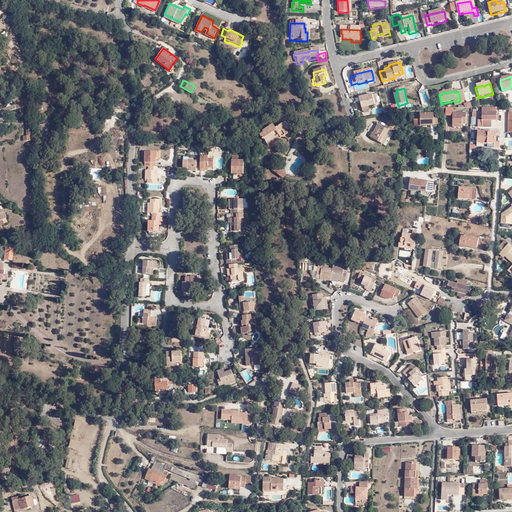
[(374,105),(372,96),(359,99),(361,110),(368,108),(374,106),(374,105)]
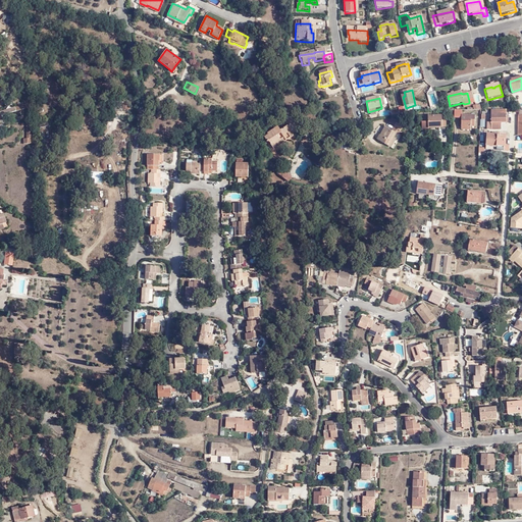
[(123,107),(125,108),(127,109),(129,109),(132,102),(127,101),(123,100),(122,103),(123,103),(123,107)]
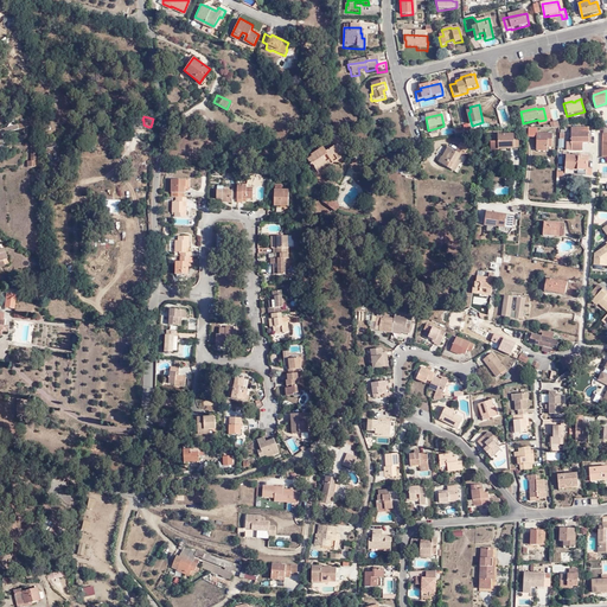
[(34,127),(42,125),(42,120),(0,132),(0,146),(2,146),(1,141),(7,140),(6,135),(34,127)]
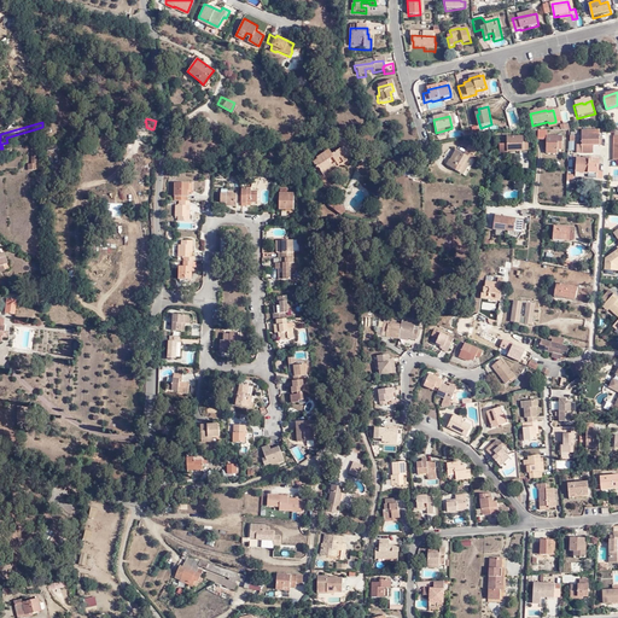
[(604,145),(604,130),(586,132),(586,146),(598,146),(604,145)]
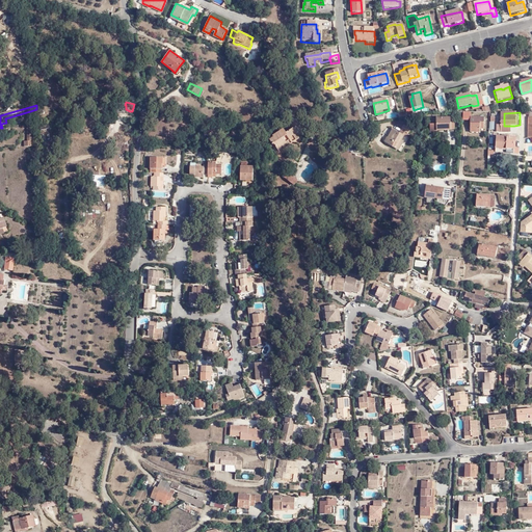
[(451,132),(451,120),(436,121),(431,121),(432,127),(430,127),(430,135),(437,135),(437,133),(444,133),(444,130),(446,130),(446,133),(451,132)]
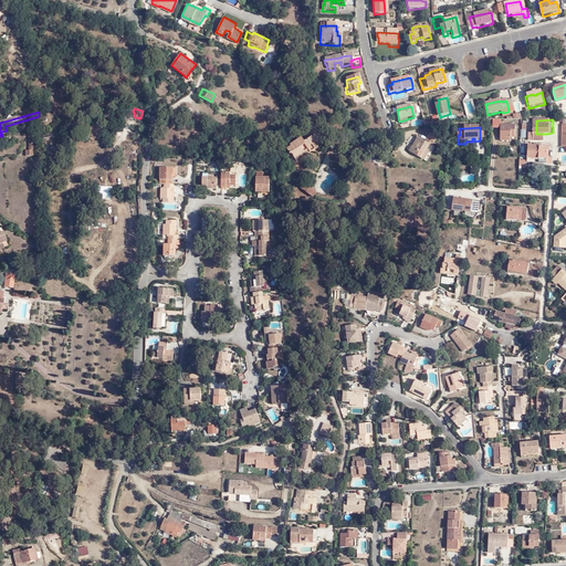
[(515,127),(501,127),(501,143),(512,143),(512,139),(515,139),(515,127)]
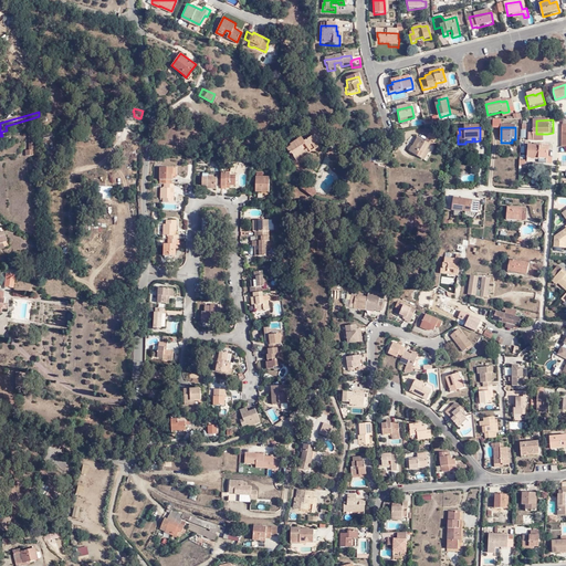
[(291,155),(295,160),(304,155),(303,154),(307,150),(310,154),(317,149),(311,138),(304,143),(300,137),(291,144),(291,146),(285,149),(290,155),(291,155)]
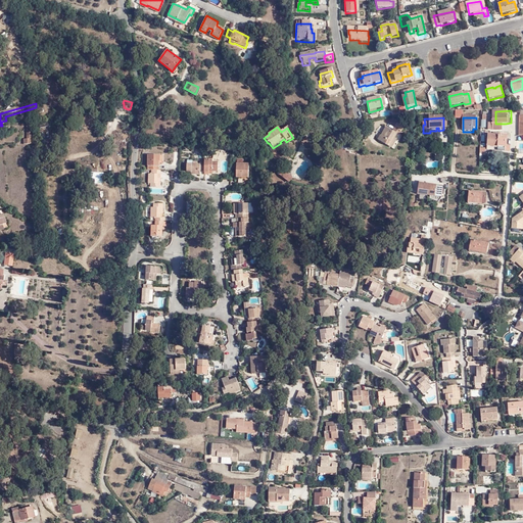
[(380,143),(390,149),(395,140),(397,135),(393,133),(386,129),(381,138),(382,139),(380,143)]
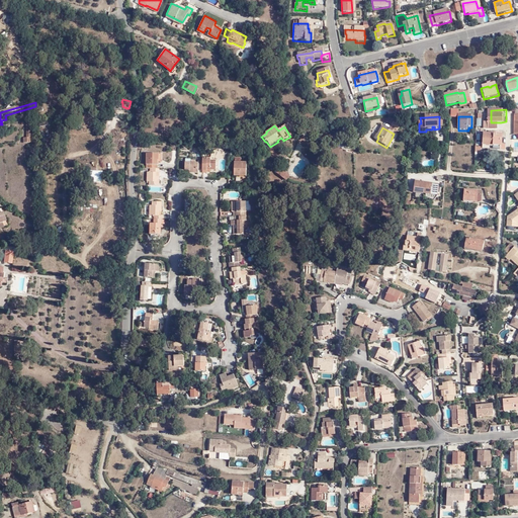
[(501,151),(501,145),(503,136),(484,134),(483,149),(501,151)]
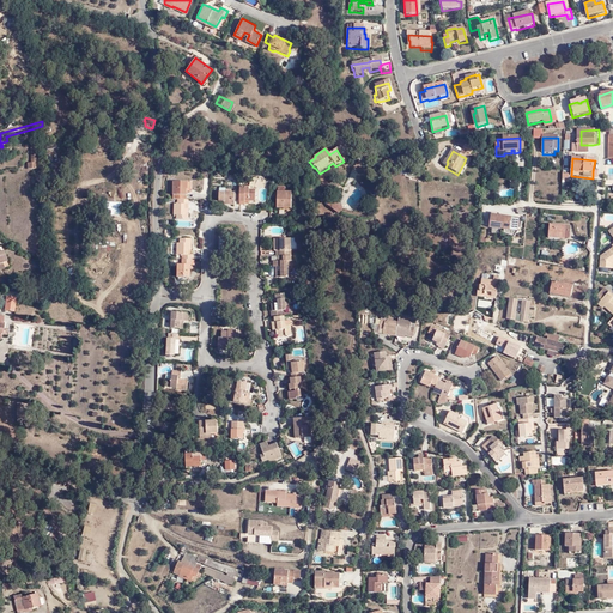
[(321,176),(335,167),(333,163),(328,167),(329,168),(320,174),(321,176)]
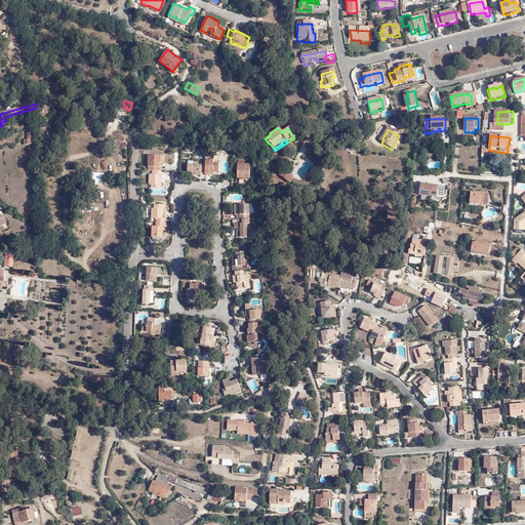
[(155,169),(159,169),(159,161),(160,161),(160,154),(148,154),(148,169),(155,169)]
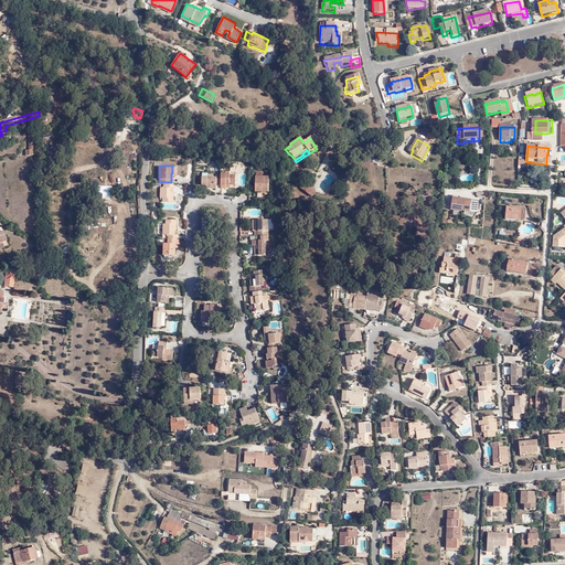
[(228,171),(220,170),(220,173),(220,183),(220,187),(224,187),(224,184),(224,180),(227,180),(228,183),(234,183),(235,173),(228,173),(228,171)]
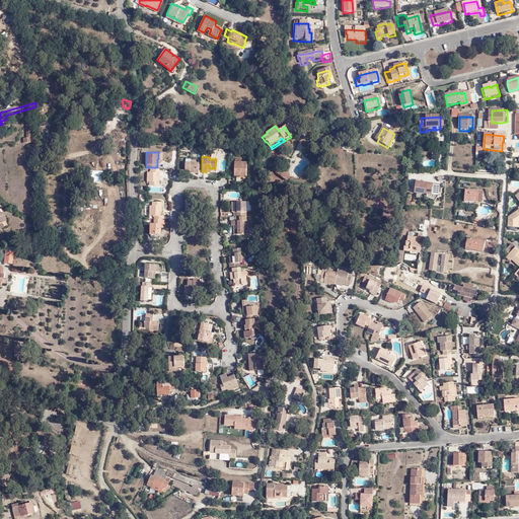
[(202,168),(202,159),(198,159),(198,161),(186,161),(184,168),(189,169),(189,171),(198,171),(198,168),(202,168)]
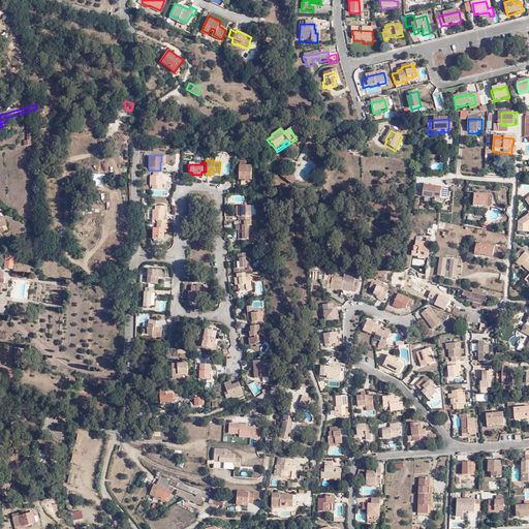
[(238,163),(238,177),(250,178),(250,163),(244,163),(238,163)]
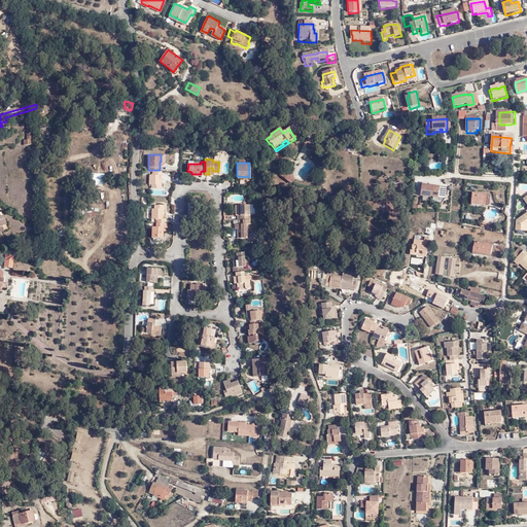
[(160,170),(155,170),(154,173),(150,173),(150,183),(152,183),(152,186),(162,186),(163,180),(160,180),(160,177),(161,177),(160,174),(162,174),(163,170),(160,170)]
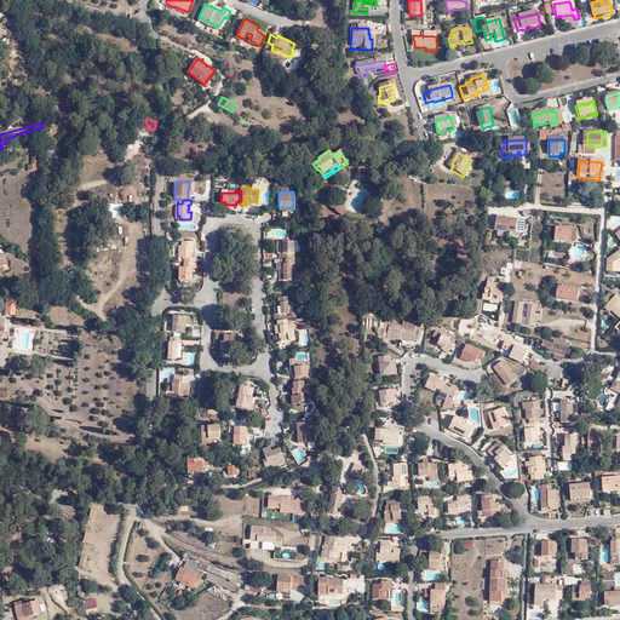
[(331,206),(329,207),(340,216),(342,214),(343,216),(348,211),(334,200),(329,206),(331,206)]
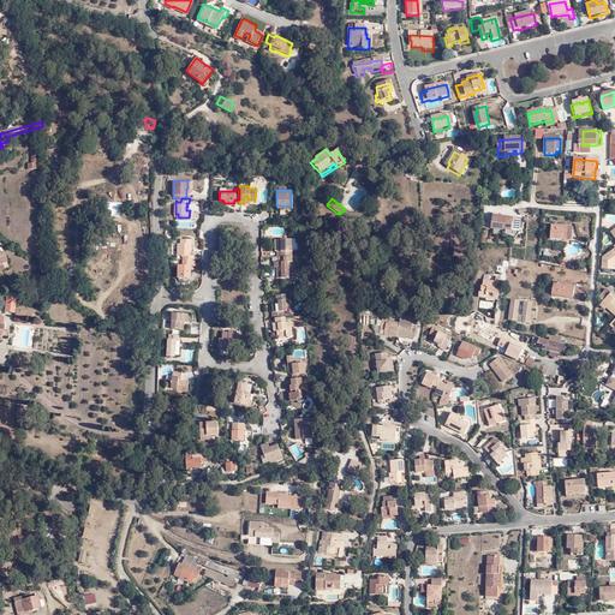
[(511,220),(491,219),(490,231),(500,232),(500,233),(509,234),(509,233),(518,234),(519,222),(511,221),(511,220)]
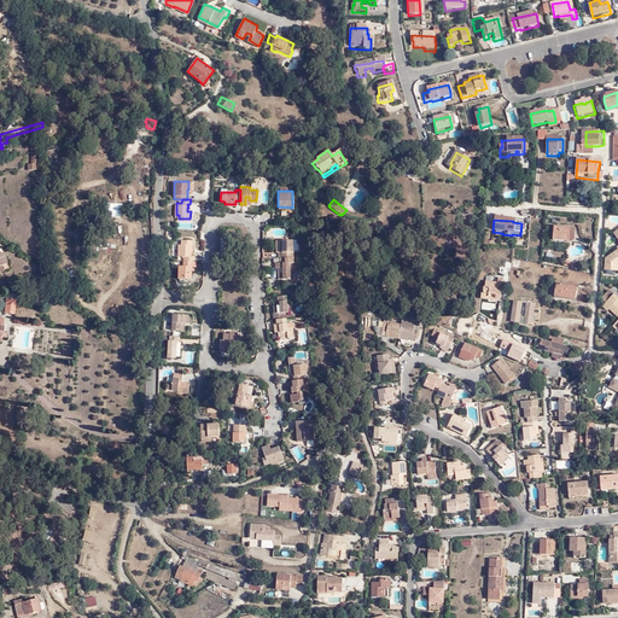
[(569,233),(569,228),(553,226),(553,238),(563,239),(563,240),(570,240),(570,239),(575,240),(575,233),(569,233)]
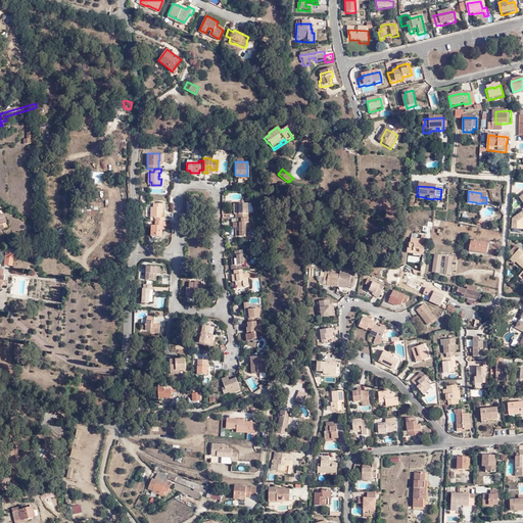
[(157,216),(157,220),(164,220),(164,216),(160,215),(160,211),(160,209),(162,209),(162,202),(154,202),(154,205),(151,205),(151,216),(157,216)]
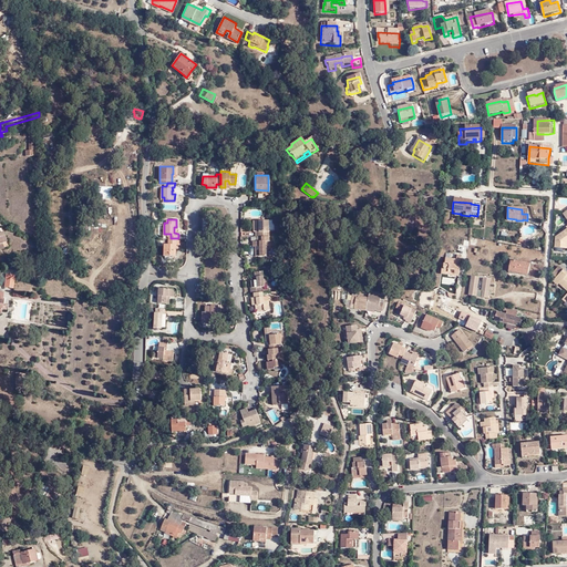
[(277,235),(276,230),(275,230),(275,219),(269,219),(259,219),(259,224),(257,224),(258,230),(258,236),(277,235)]
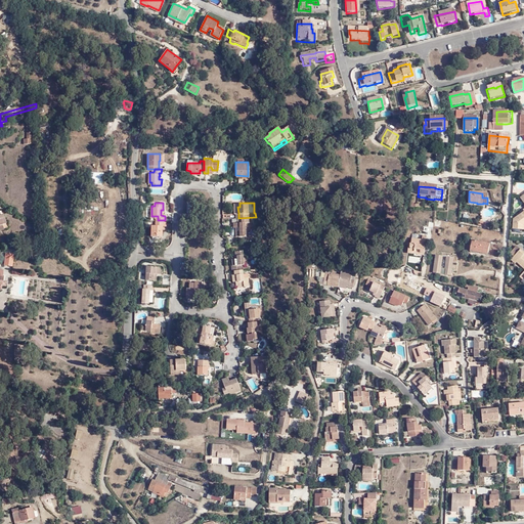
[(523,214),(515,222),(515,231),(523,232),(523,230),(523,214)]
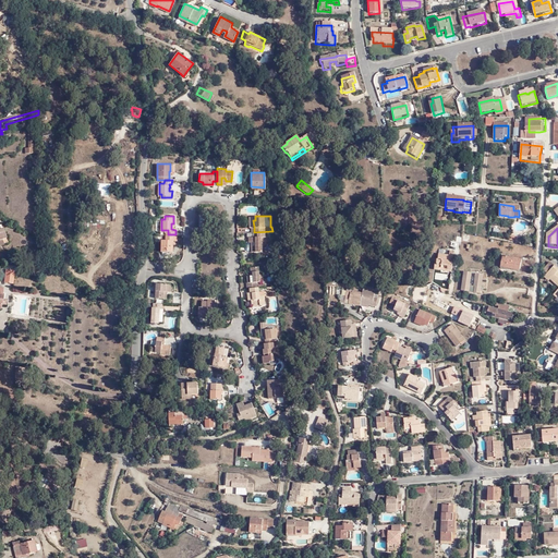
[(273,231),(254,232),(252,232),(253,237),(250,237),(250,241),(253,241),(254,251),(264,251),(263,241),(262,240),(262,237),(266,237),(273,237),(273,231)]
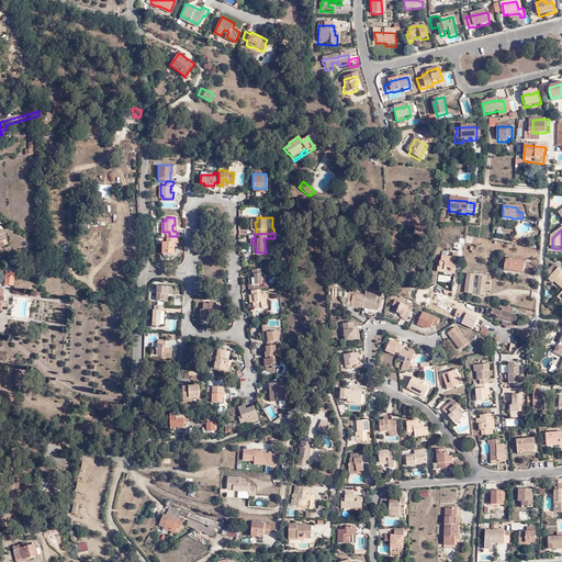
[(177,236),(169,236),(167,236),(167,240),(163,240),(163,251),(173,253),(175,240),(178,240),(178,237),(177,236)]
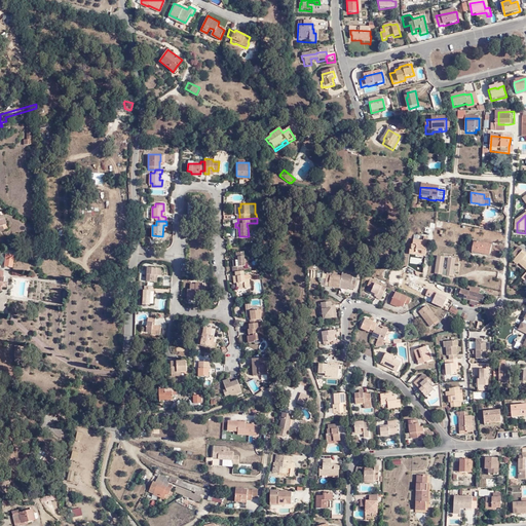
[(408,254),(413,255),(413,253),(424,254),(426,237),(422,236),(421,240),(412,239),(412,245),(410,245),(410,250),(409,250),(408,254)]
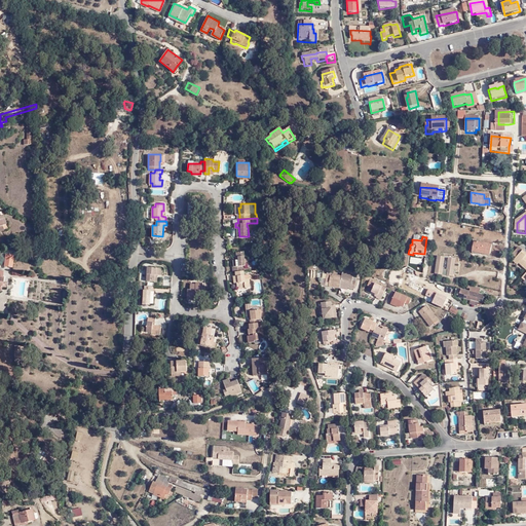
[(491,243),(476,240),(473,252),(482,253),(482,254),(489,255),(491,243)]
